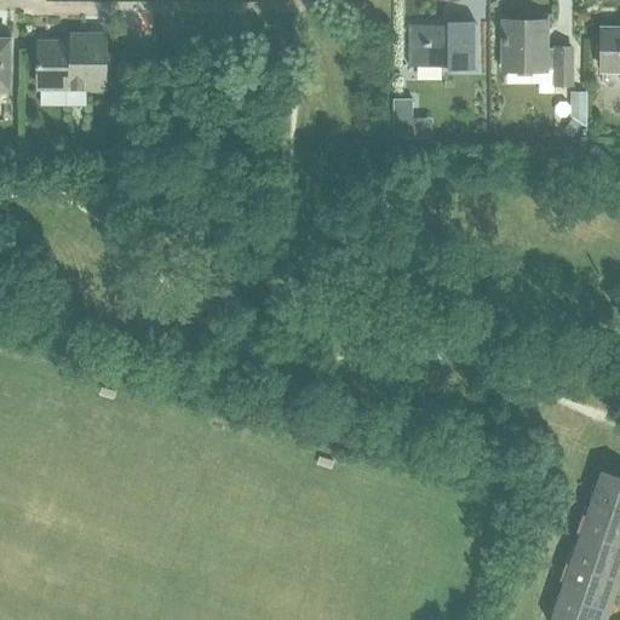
[(474,69),(474,19),(447,19),(447,26),(409,26),(409,64),(447,64),(447,69),(474,69)]
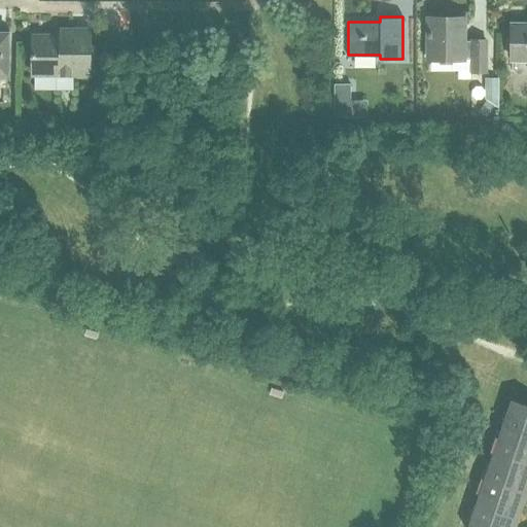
[(485,72),(485,40),(462,39),(462,18),(427,16),(427,59),(470,60),(470,72),(485,72)]
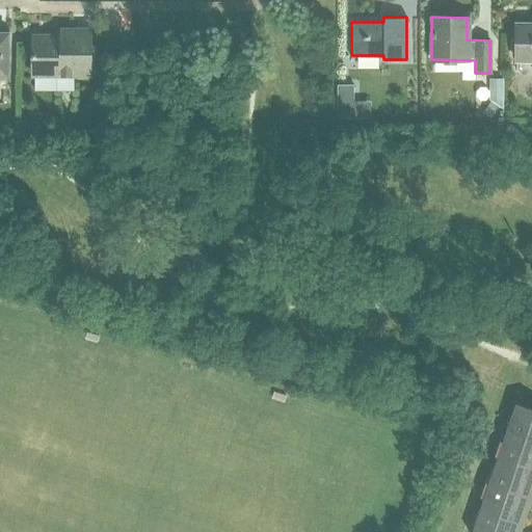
[(531,24),(515,24),(514,59),(531,59),(531,24)]
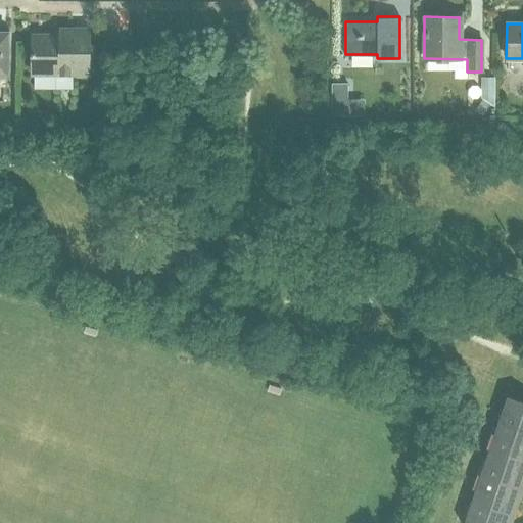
[(88,66),(89,30),(60,30),(60,35),(31,35),(31,73),(75,73),(75,66),(88,66)]
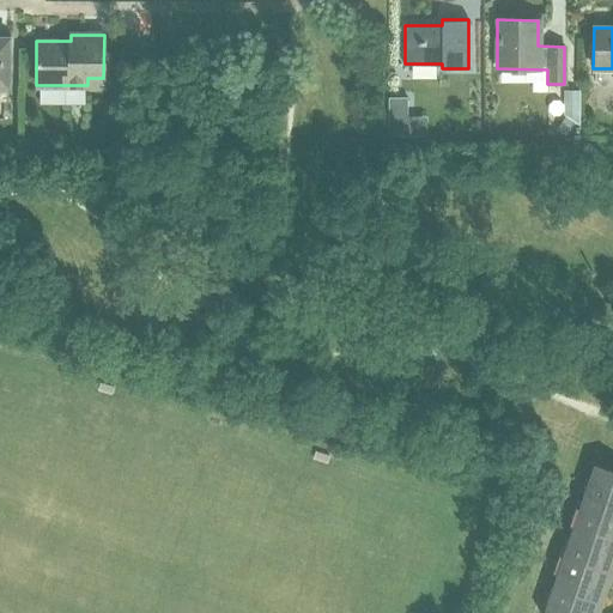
[(563,114),(580,114),(580,90),(563,90),(563,114)]
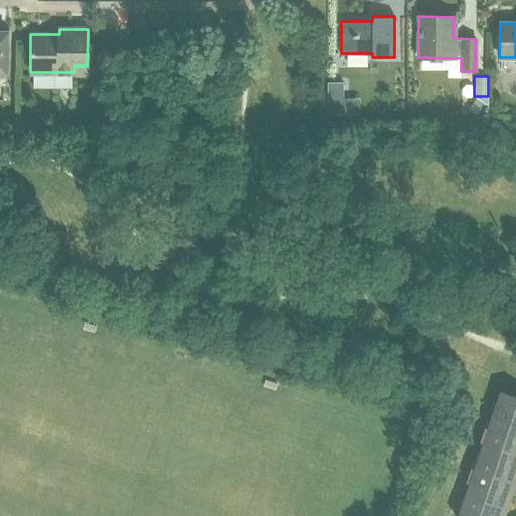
[(344,83),(327,83),(326,116),(343,116),(344,83)]
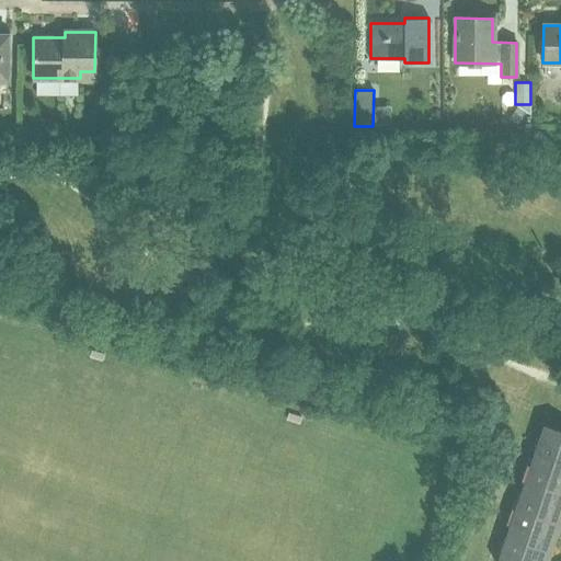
[(515,107),(507,118),(517,125),(525,113),(530,115),(530,104),(515,104),(515,107)]
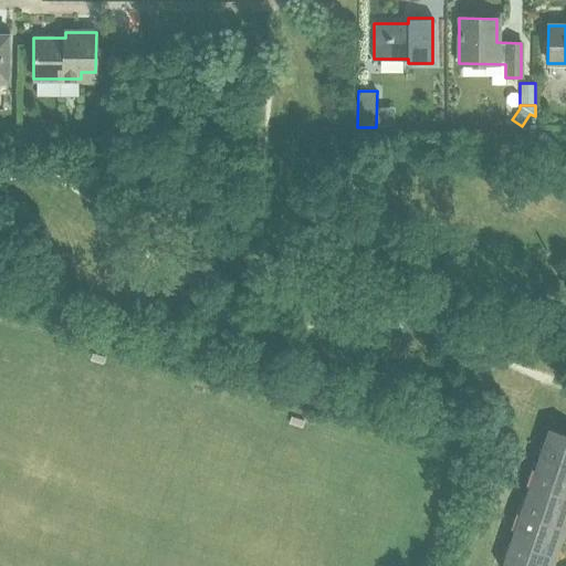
[(565,435),(548,429),(538,458),(565,467),(565,435)]
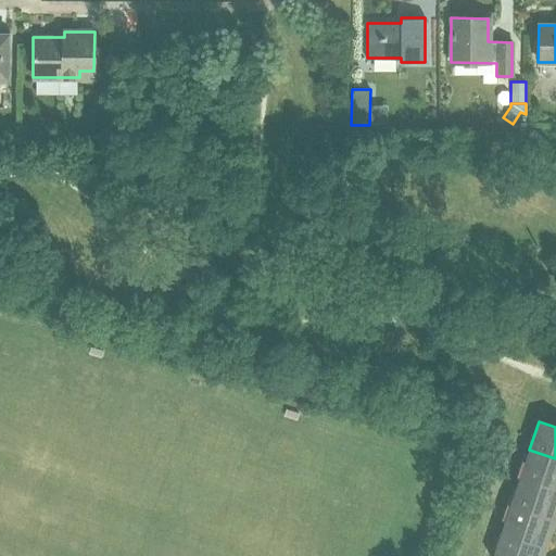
[(555,458),(529,450),(520,478),(555,489),(555,458)]
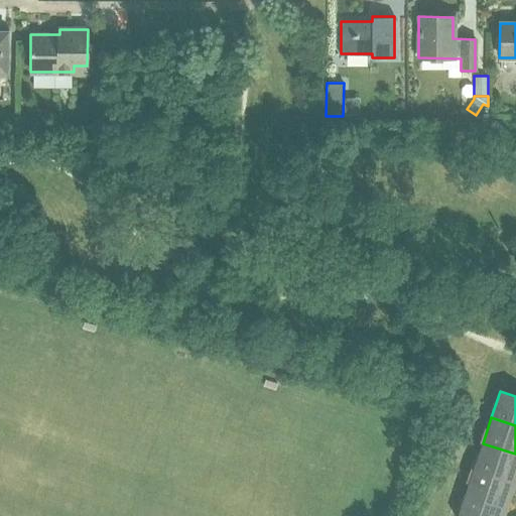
[(515,454),(483,443),(474,469),(510,481),(515,463),(515,454)]
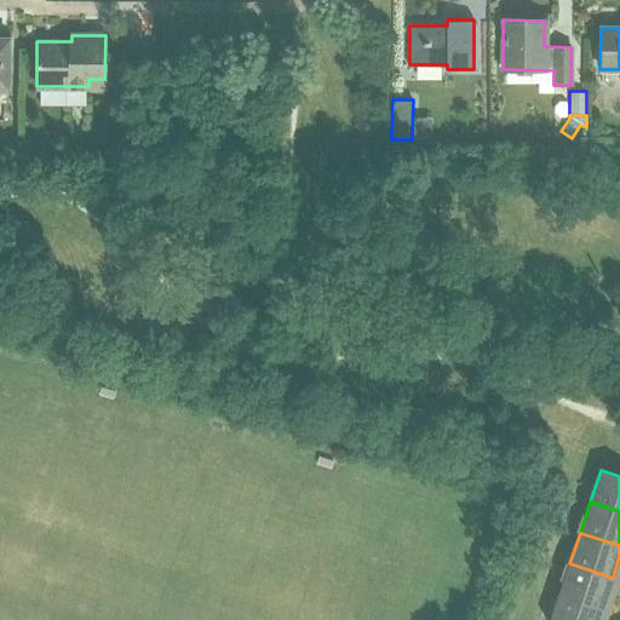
[(569,563),(558,595),(602,609),(613,578),(569,563)]
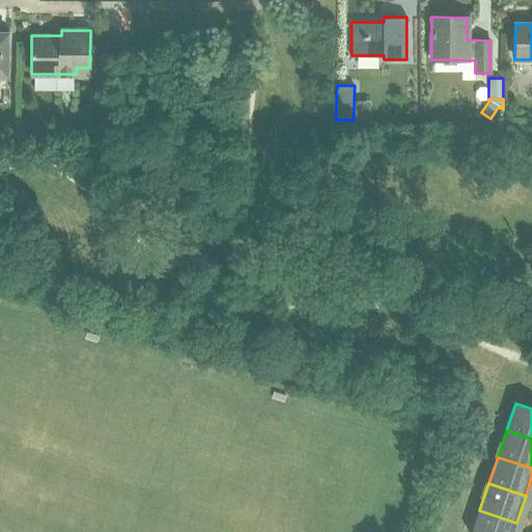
[(512,531),(516,523),(479,510),(472,531),(512,531)]
